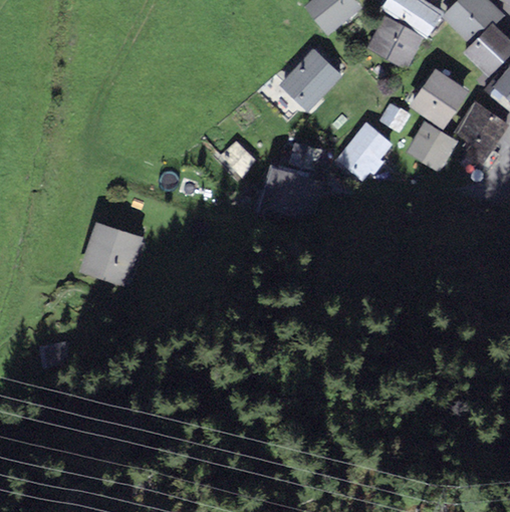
[(313,0),(305,6),(326,33),(361,7),(356,0),(313,0)]
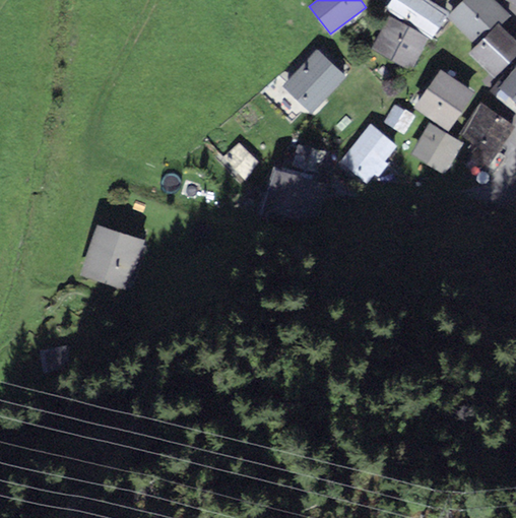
[(448,14),(426,0),(388,0),(383,8),(430,39),(448,14)]
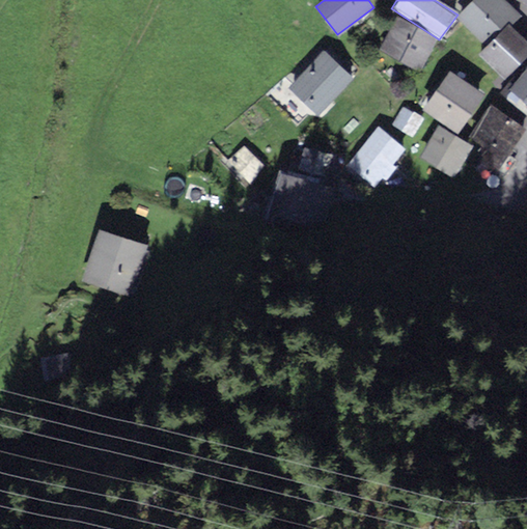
[(473,0),(464,8),(488,38),(520,10),(509,0),(473,0)]
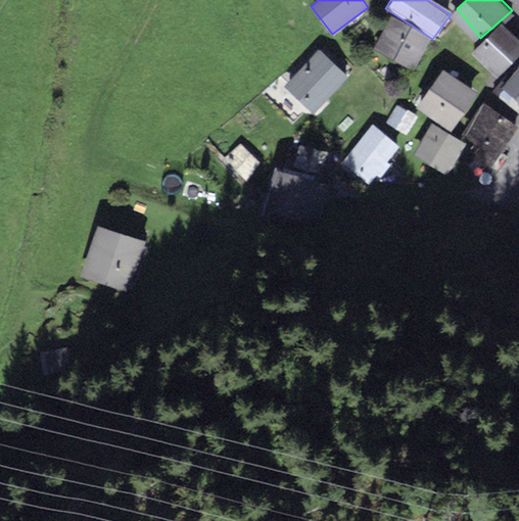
[(430,41),(389,19),(374,49),(414,70),(430,41)]
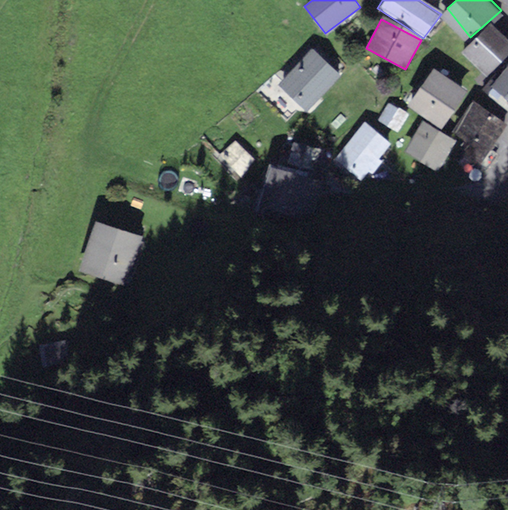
[(507,35),(493,23),(460,56),(488,76),(507,54),(507,35)]
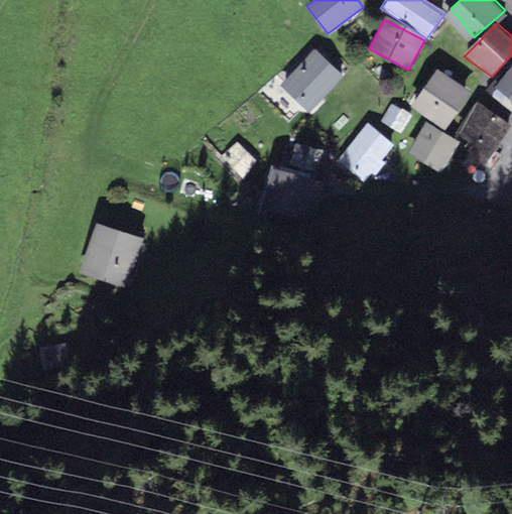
[(314,48),(279,85),(306,115),(344,75),(314,48)]
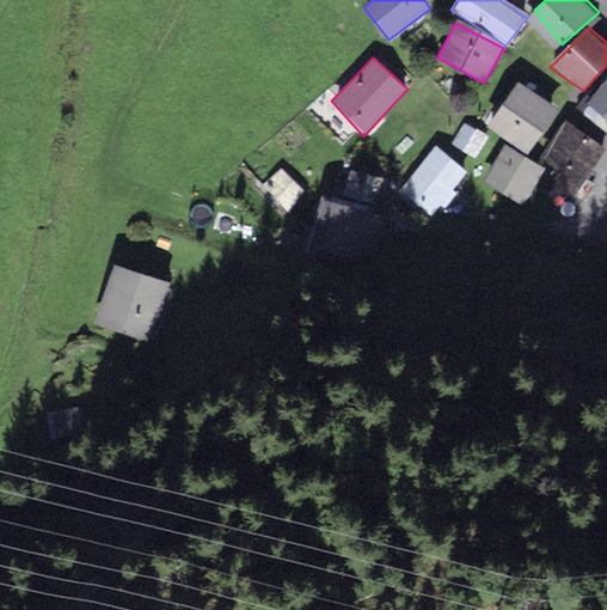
[(519,79),(488,127),(534,156),(564,108),(519,79)]
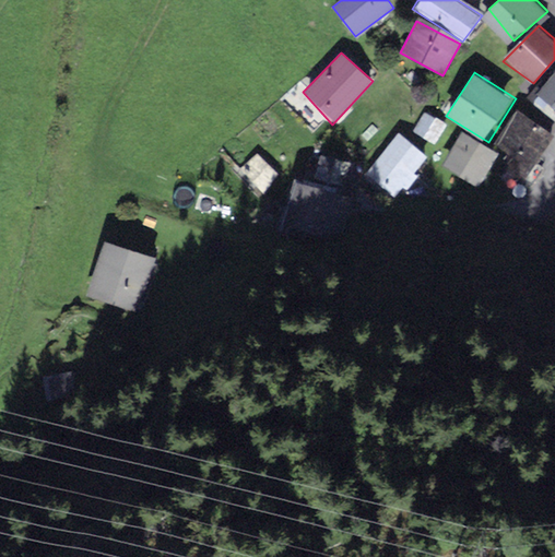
[(554,72),(534,96),(554,109),(554,72)]
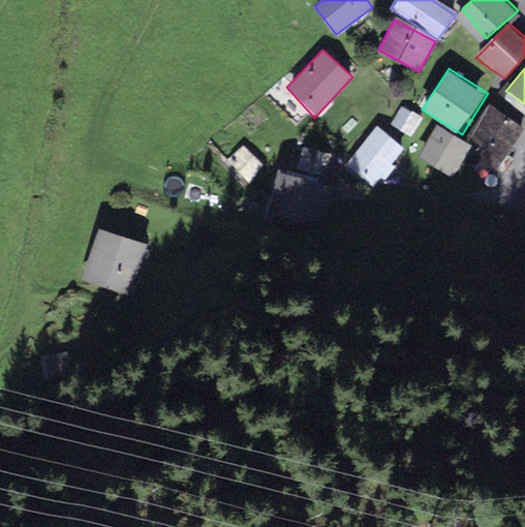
[(399,104),(390,120),(406,130),(415,116),(399,104)]
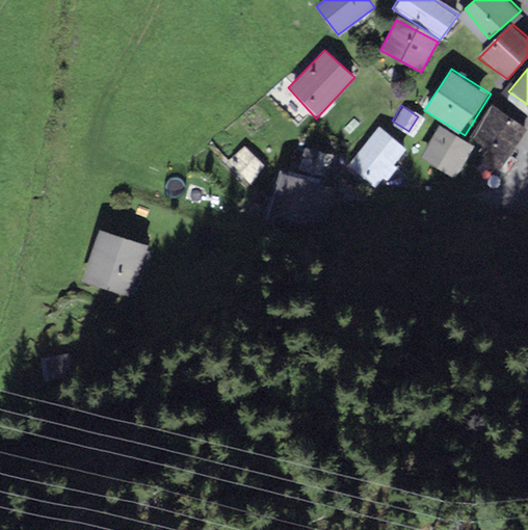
[(520,127),(490,105),(471,131),(484,140),(480,146),(483,158),(480,156),(473,166),(490,178),(502,171),(512,157),(503,151),(520,127)]
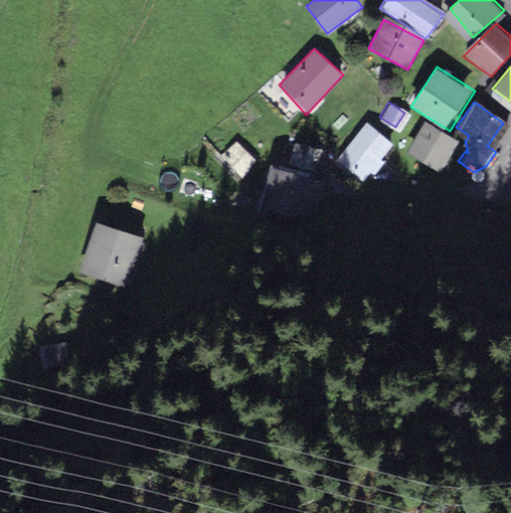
[(366,121),(331,161),(354,181),(389,141),(366,121)]
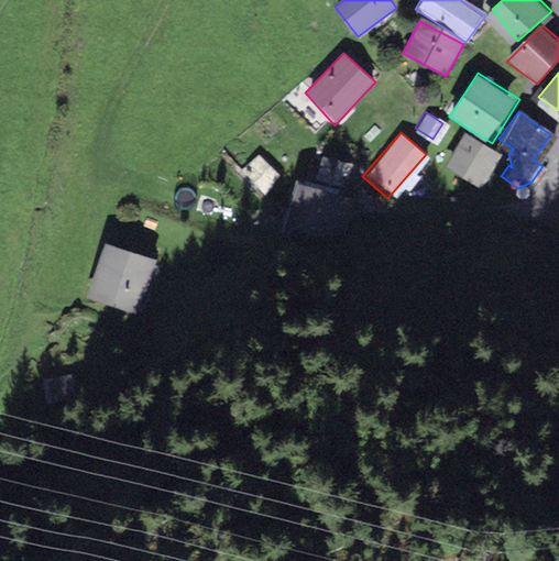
[(464,132),(445,167),(480,187),(499,152),(464,132)]
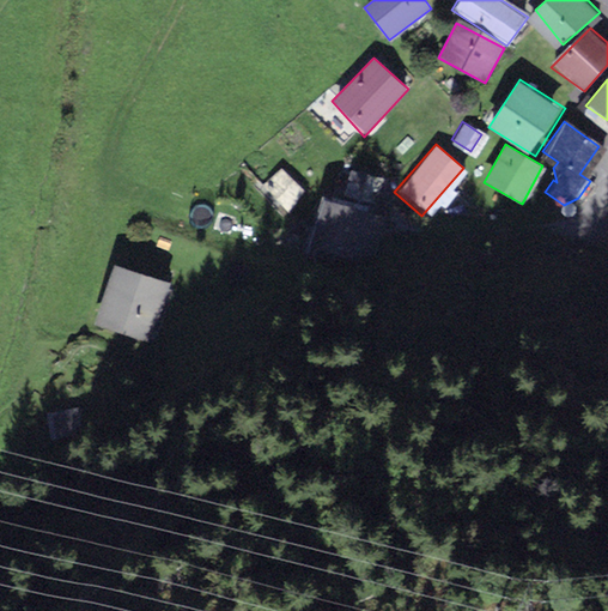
[(259,182),(283,205),(299,187),(277,165),(259,182)]
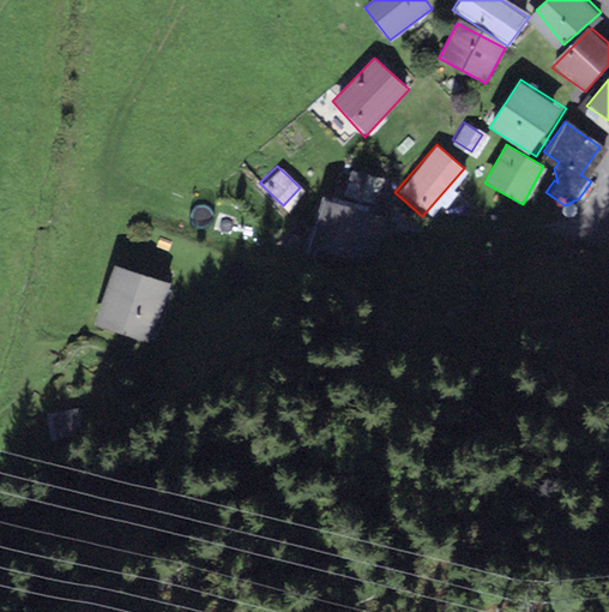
[(374,214),(327,197),(313,239),(360,255),(374,214)]
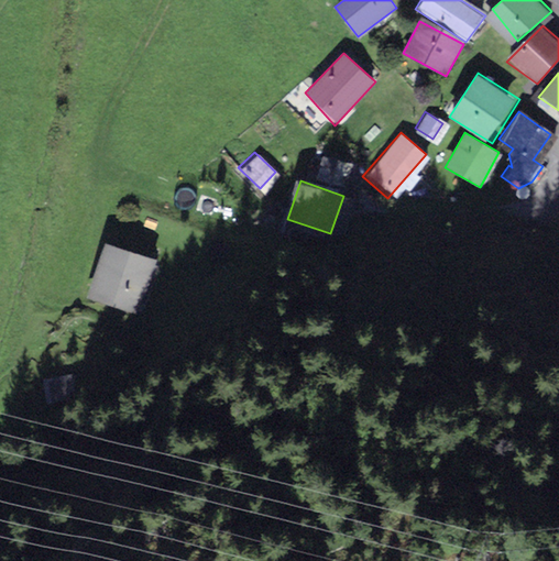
[(153,266),(107,248),(86,297),(132,316),(153,266)]
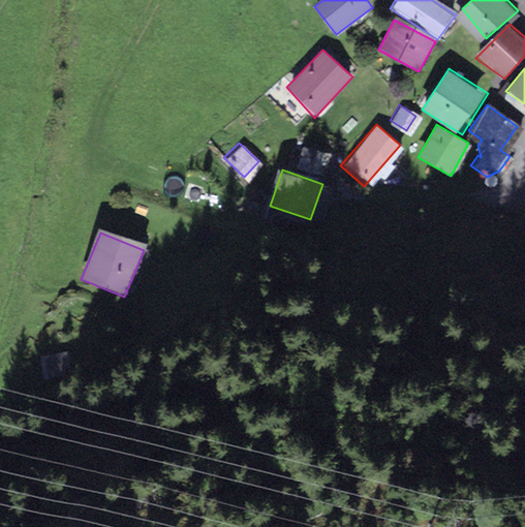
[(63,352),(38,357),(41,376),(62,372),(61,365),(65,364),(63,352)]
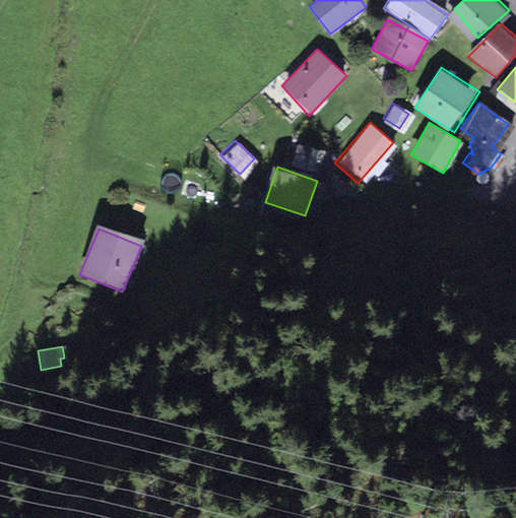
All buildings are outlined.
